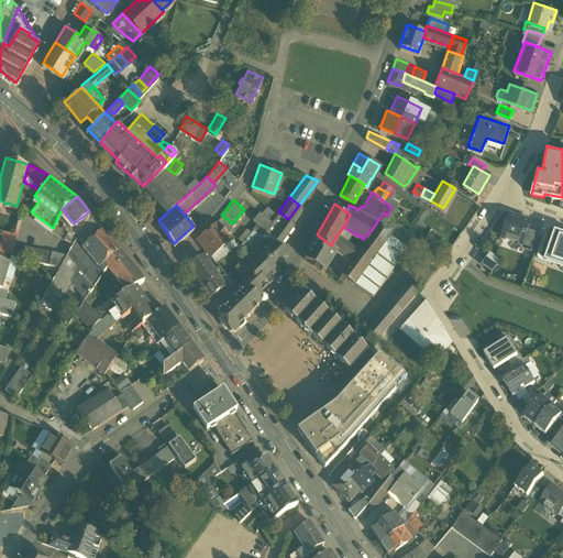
[(267,205),(262,211),(263,212),(272,220),(277,214),(267,205)]
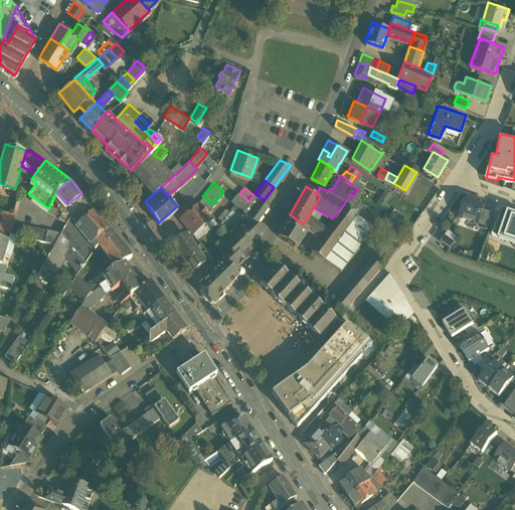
[(67,204),(56,191),(53,197),(58,202),(56,204),(61,209),(57,215),(66,220),(81,193),(67,204)]
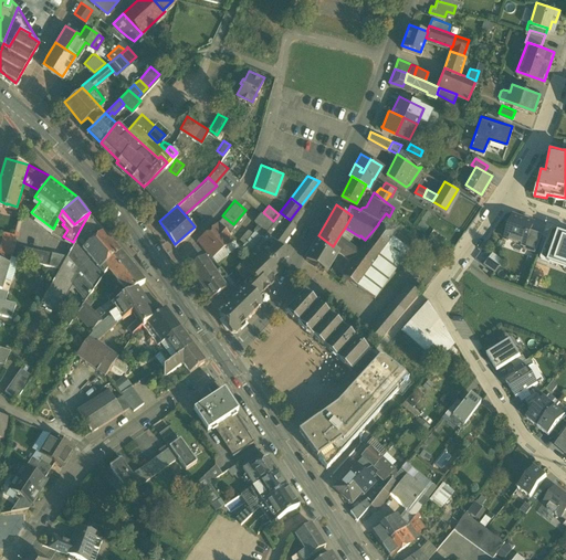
[(280,212),(236,265),(245,276),(236,285),(240,291),(231,299),(220,310),(220,313),(228,321),(228,326),(231,330),(236,330),(240,327),(240,323),(261,302),(261,298),(257,294),(270,282),(268,280),(280,267),(280,262),(285,255),(286,250),(281,244),(295,223),(290,220),(280,212)]
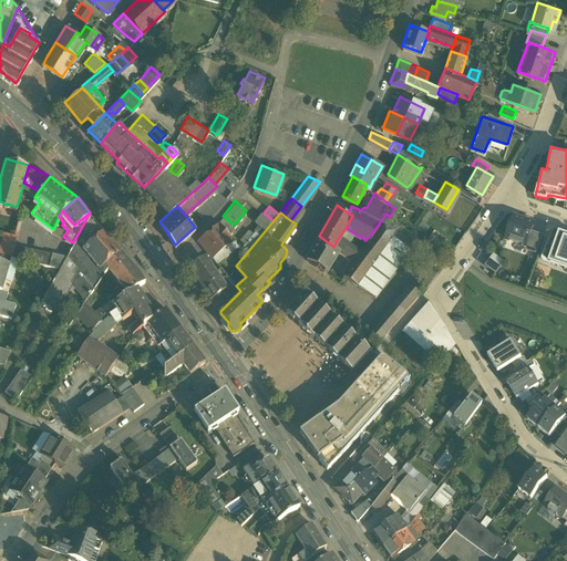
[(514,213),(506,235),(527,242),(532,227),(535,219),(514,213)]
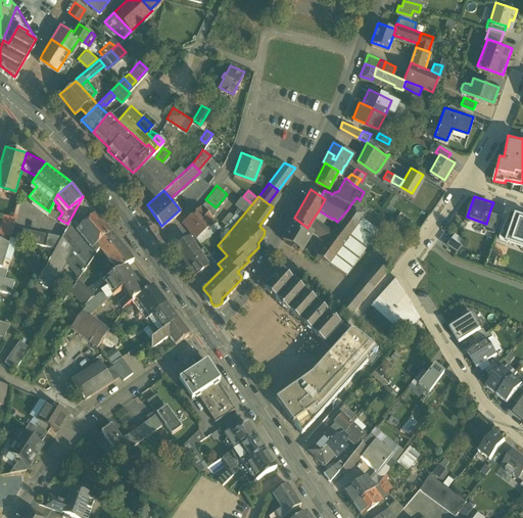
[(183,207),(175,198),(173,199),(172,197),(171,198),(180,209),(183,207)]
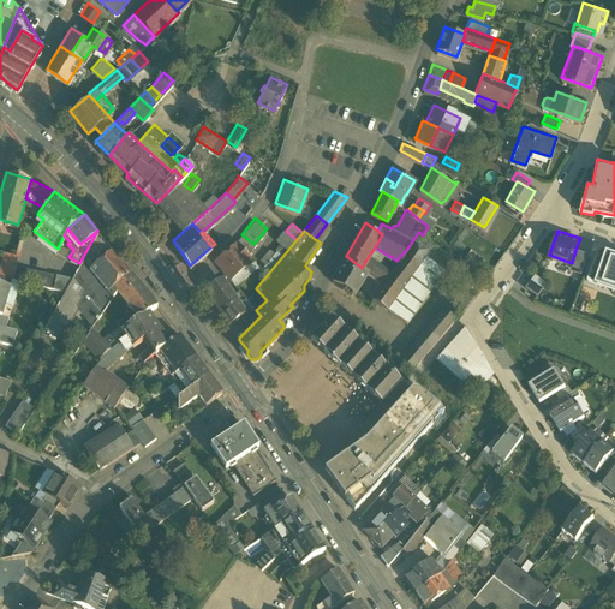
[(287,232),(279,242),(288,250),(297,240),(287,232)]
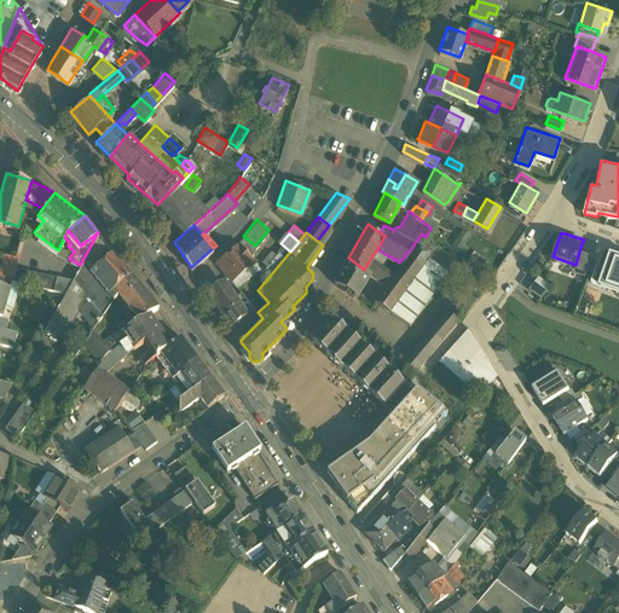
[(426,237),(422,233),(414,244),(431,256),(447,269),(449,266),(455,258),(426,237)]
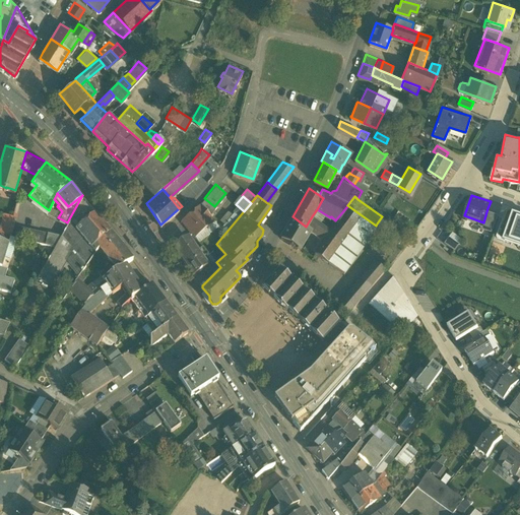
[(214,206),(204,198),(201,201),(209,212),(214,206)]
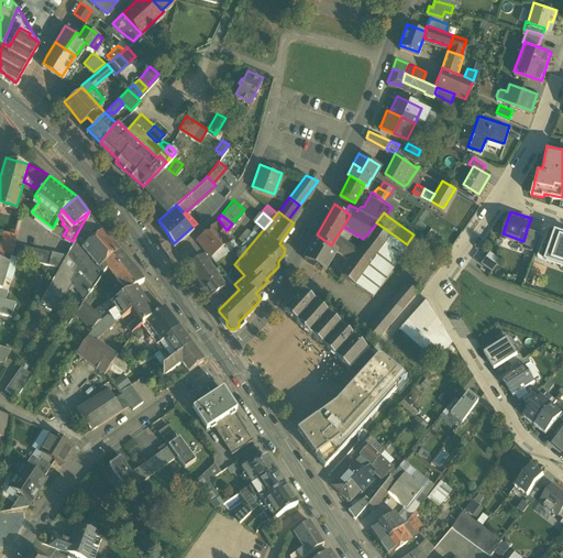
[(227,230),(218,218),(197,236),(211,253),(232,237),(227,230)]
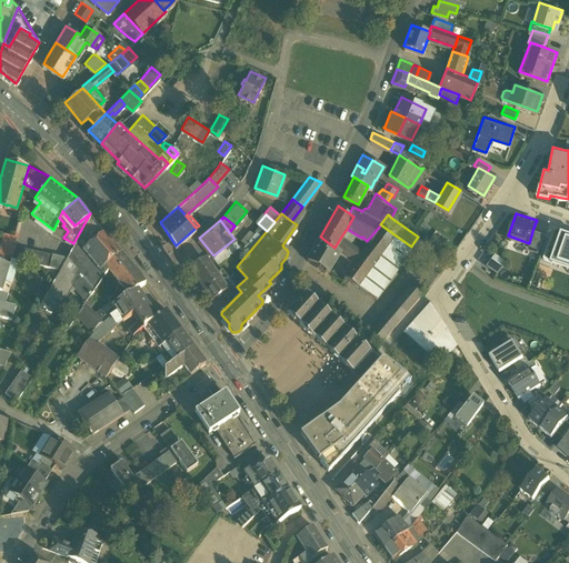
[(396,235),(380,225),(367,241),(353,260),(370,272),(396,235)]
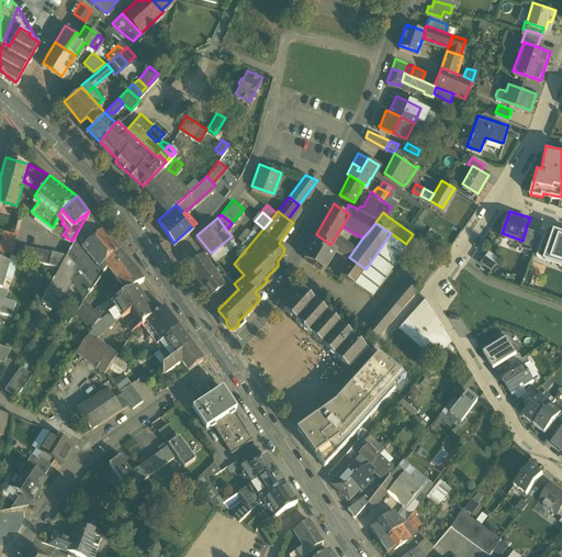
[(538,229),(527,225),(523,241),(521,244),(532,247),(538,229)]
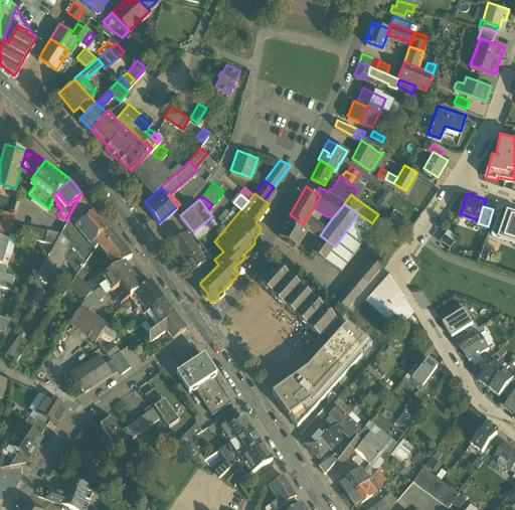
[(514,239),(514,213),(508,211),(507,214),(502,212),(504,206),(501,206),(492,231),(514,239)]
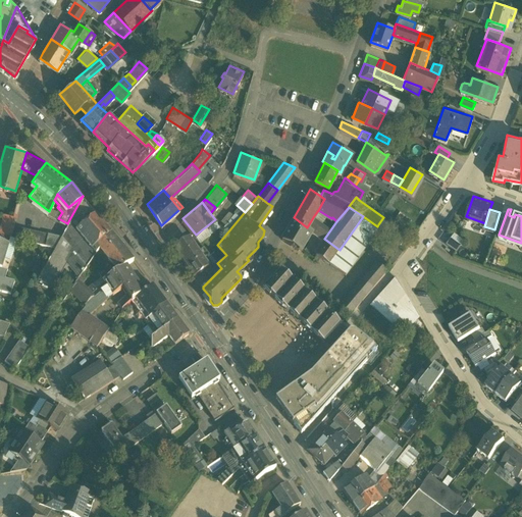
[(95,210),(75,226),(92,246),(92,245),(111,229),(95,210)]
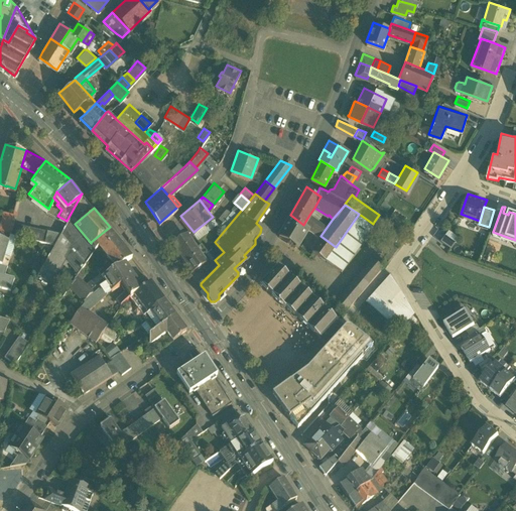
[(13,212),(3,210),(0,222),(0,229),(10,232),(11,232),(14,222),(11,221),(13,212)]
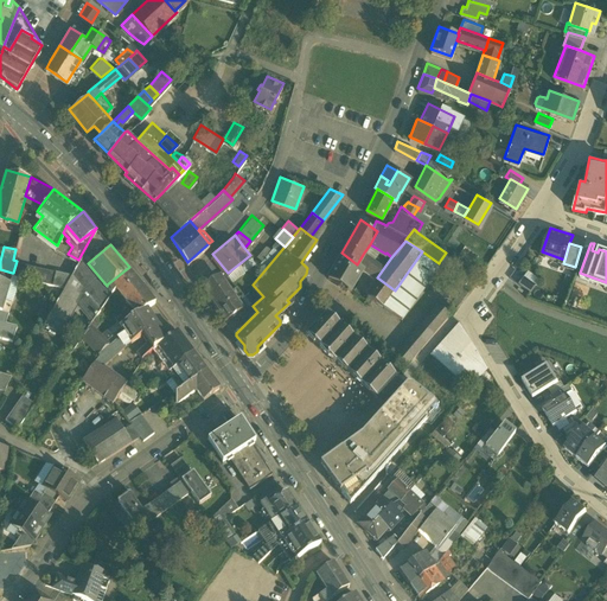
[(422,251),(395,291),(384,305),(401,315),(439,263),(422,251)]
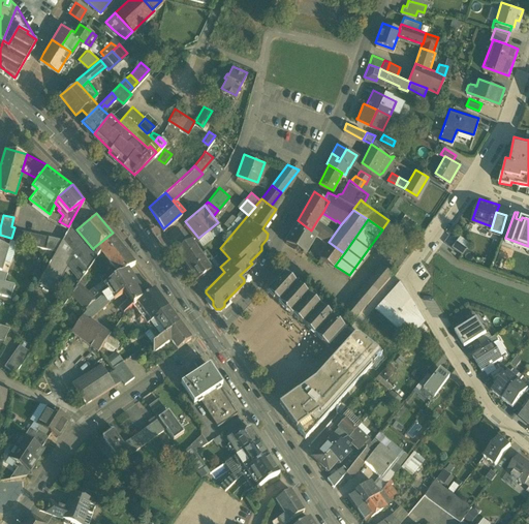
[(311,230),(298,220),(297,221),(298,221),(296,225),(294,224),(286,240),(306,251),(315,234),(316,235),(316,234),(311,230)]
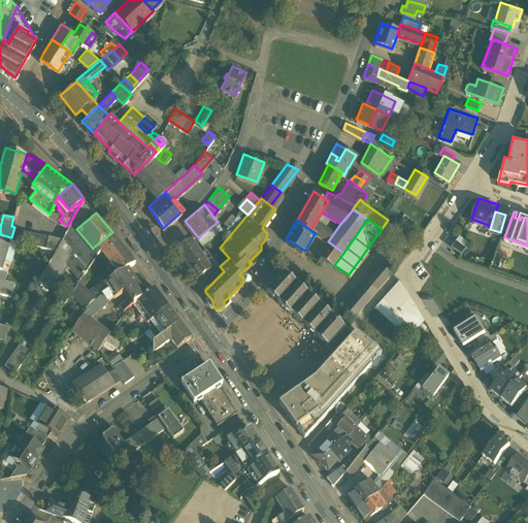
[(331,229),(317,220),(310,230),(316,233),(327,240),(328,241),(340,224),(337,221),(331,229)]
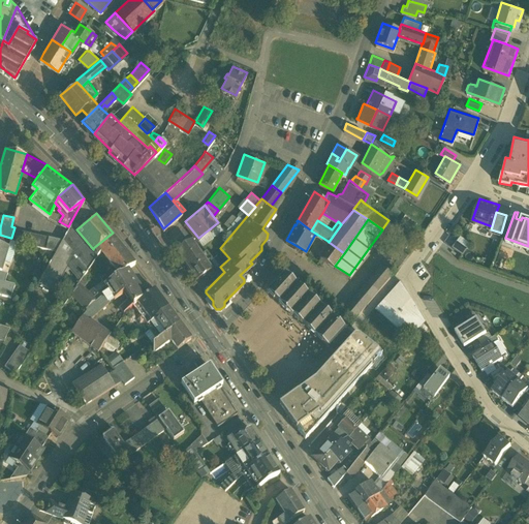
[(389,220),(383,227),(385,230),(387,233),(394,223),(389,220)]
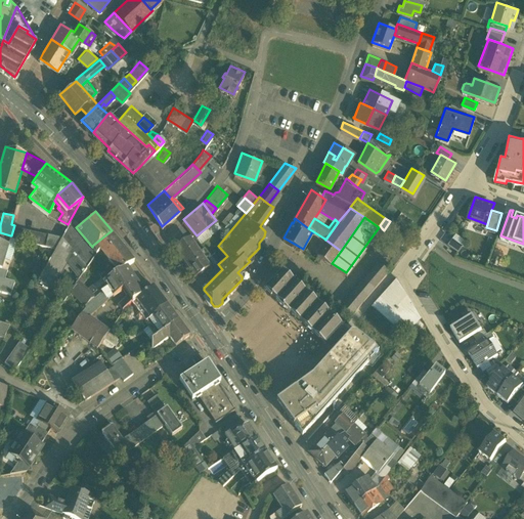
[(406,233),(390,221),(384,230),(400,242),(406,233)]
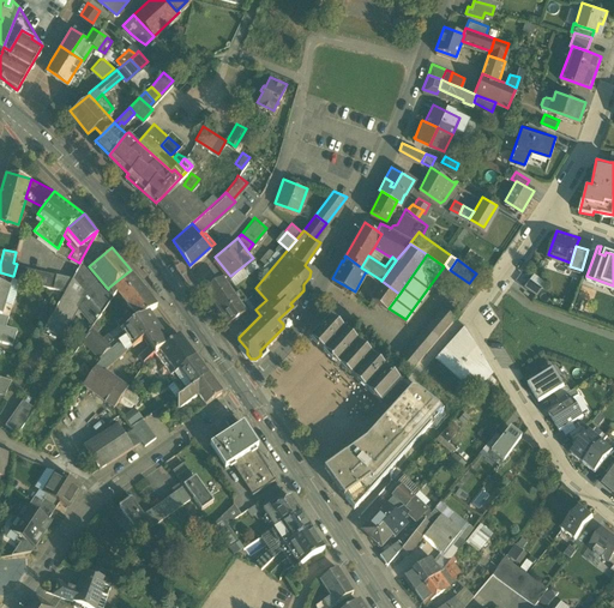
[(36,268),(17,263),(17,264),(13,276),(34,281),(36,268)]
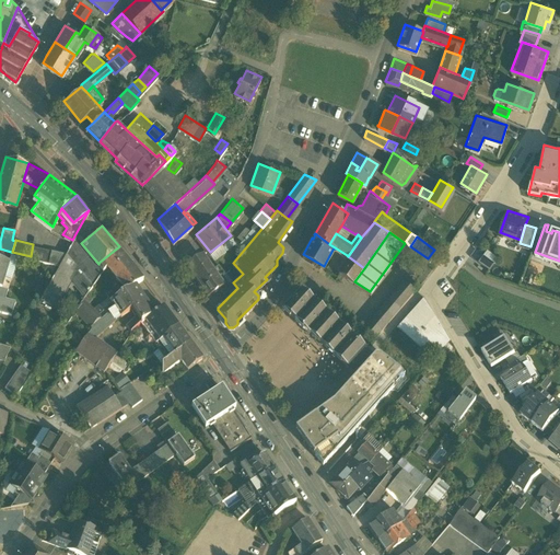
[(98,264),(81,243),(77,253),(94,274),(97,277),(103,268),(98,263),(98,264)]
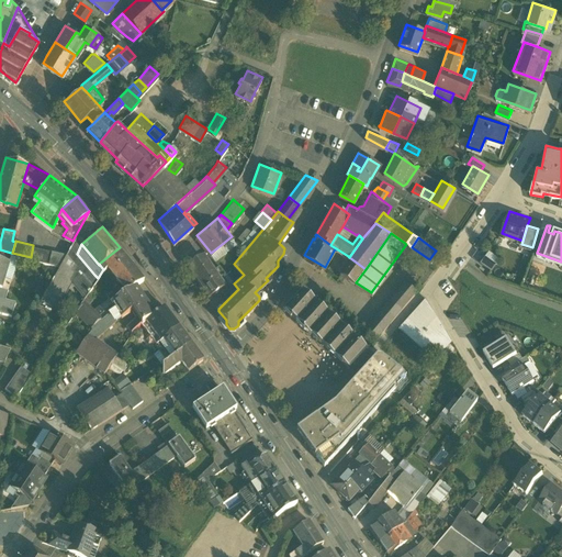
[(51,248),(33,245),(31,257),(47,260),(51,248)]
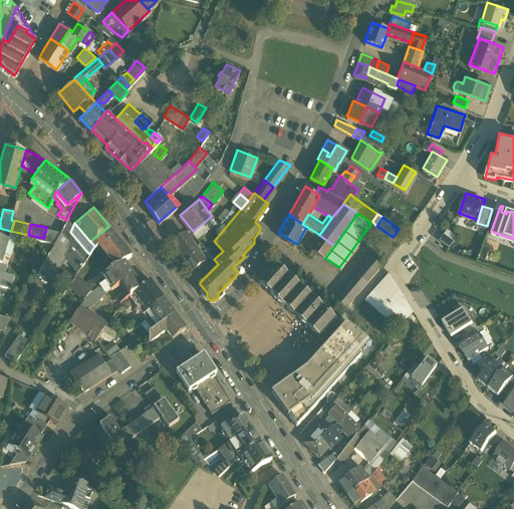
[(447,225),(439,237),(449,243),(456,232),(447,225)]
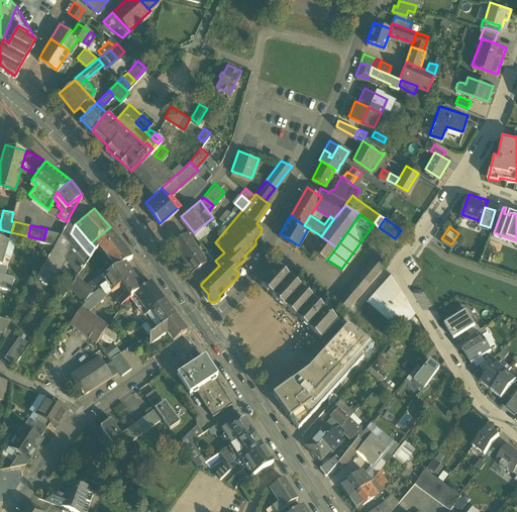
[(132,254),(110,227),(99,242),(116,265),(124,260),(132,254)]
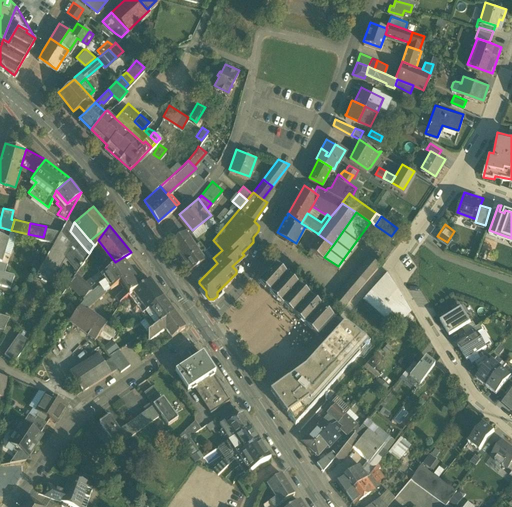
[(10,230),(0,227),(0,228),(0,233),(8,236),(10,230)]
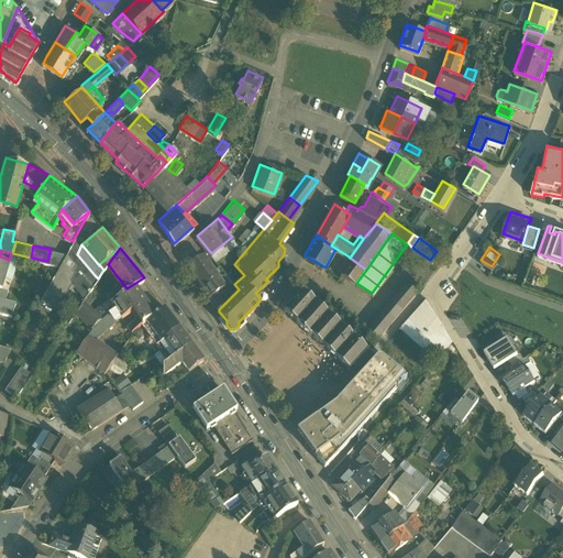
[(213,267),(201,253),(187,262),(201,283),(218,273),(213,267)]
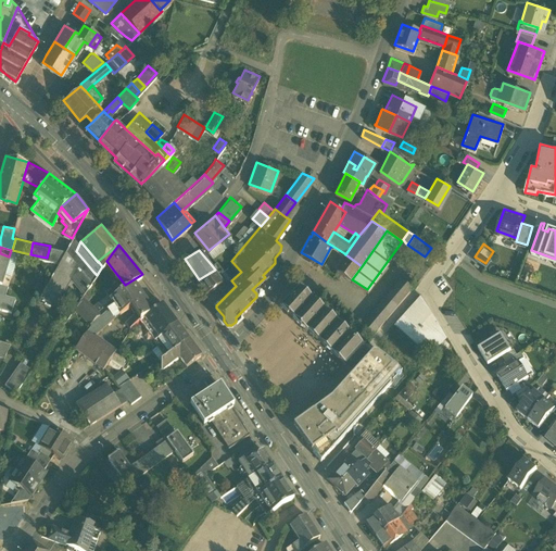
[(0,253),(0,282),(8,285),(11,275),(4,273),(9,257),(0,253)]
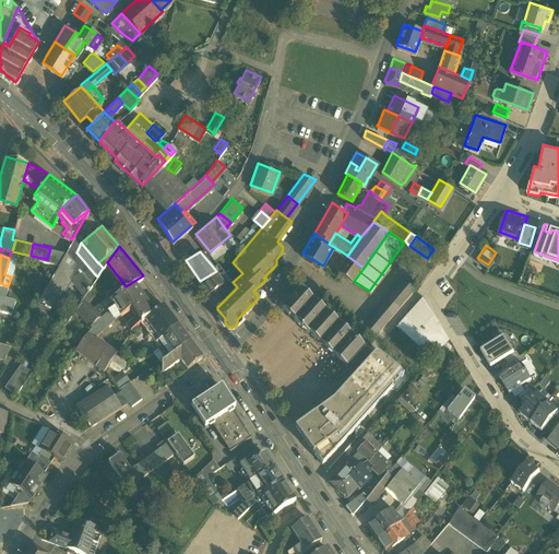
[(63,255),(49,280),(60,286),(74,261),(63,255)]
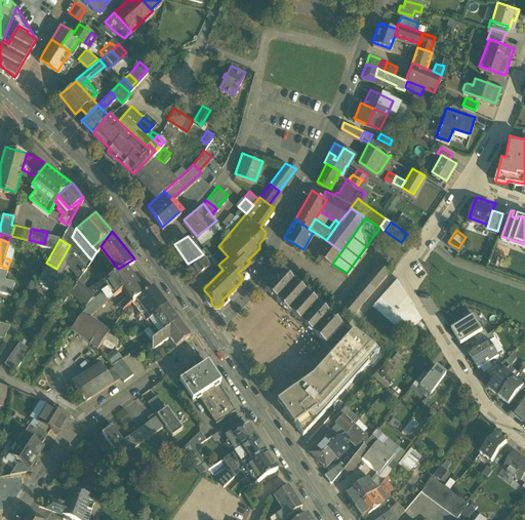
[(326,240),(325,239),(318,254),(332,264),(341,251),(326,240)]
